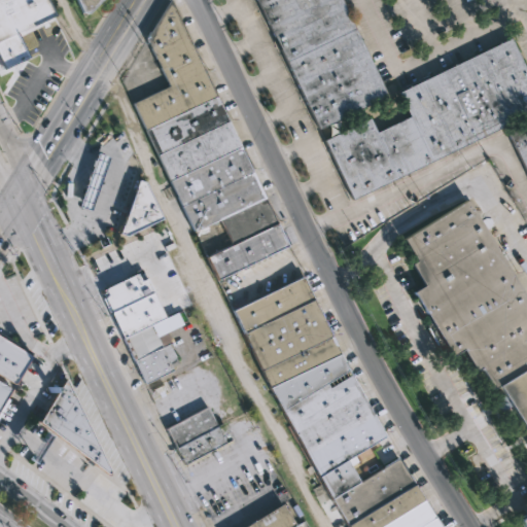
[(0,0),(46,0),(54,14),(15,33),(28,58),(4,70),(0,61),(0,0)]
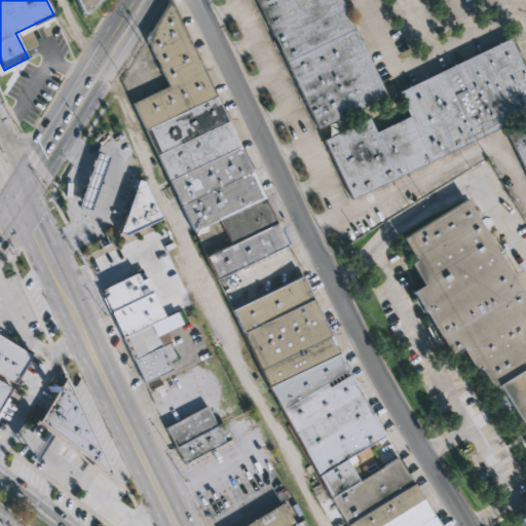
[(145,37),(167,0),(171,0),(217,95),(146,128),(133,102),(168,84),(145,37)]
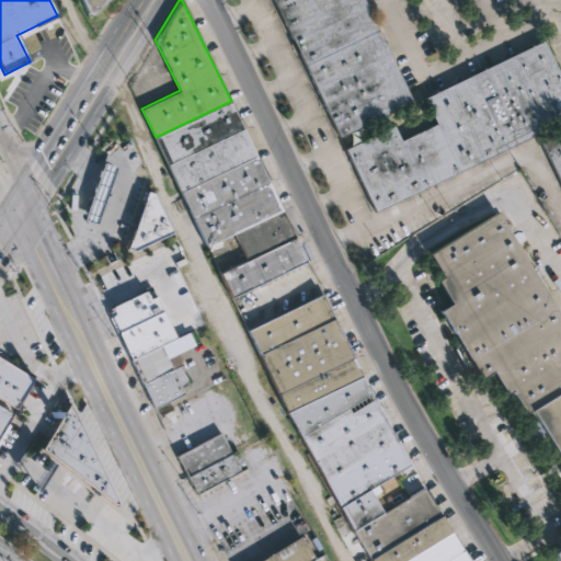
[(365,0),(275,0),(341,138),(414,103),(365,0)]
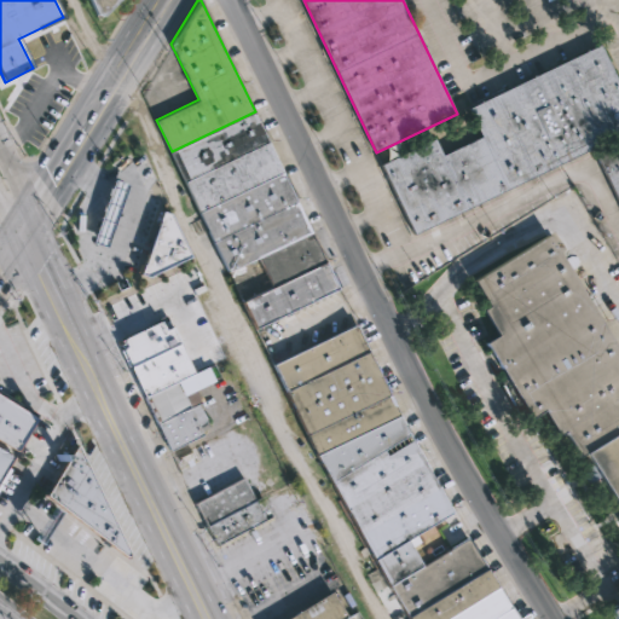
[(618,137),(597,148),(415,236),(381,166),(434,139),(443,156),(481,137),(468,110),(601,45),(618,82),(618,137)]
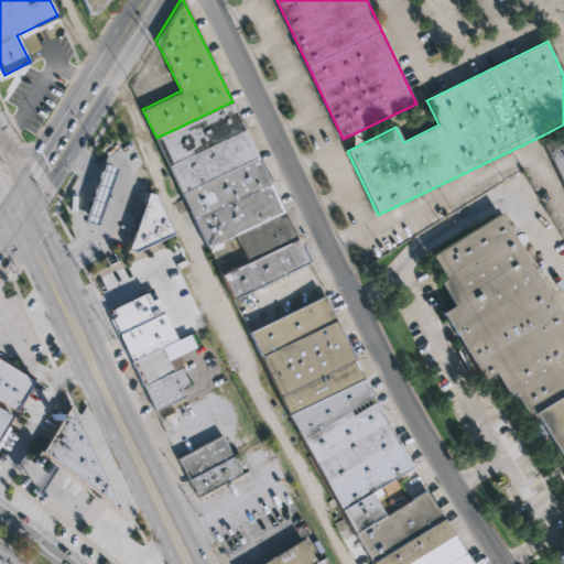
[(232,101),(308,261),(246,292),(250,302),(240,307),(236,297),(234,299),(221,273),(249,260),(236,232),(208,246),(156,138),(232,101)]
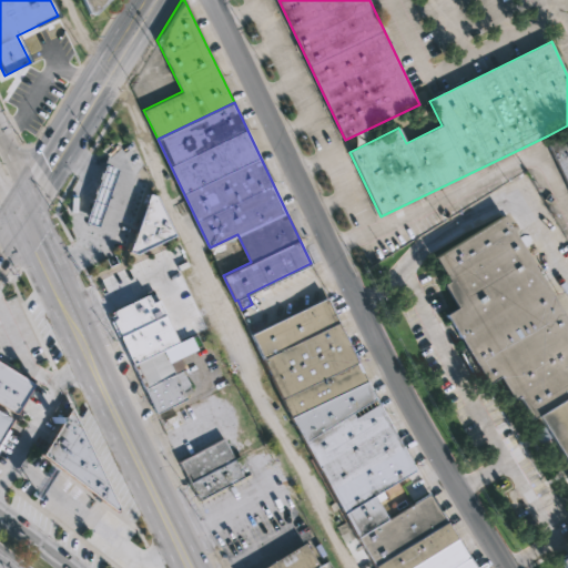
[(567,132),(567,186),(547,143),(567,132)]
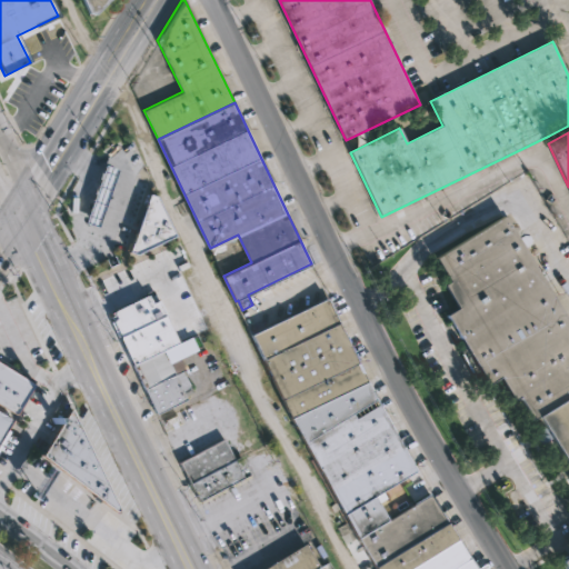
[(105,165),(118,169),(97,227),(83,222),(105,165)]
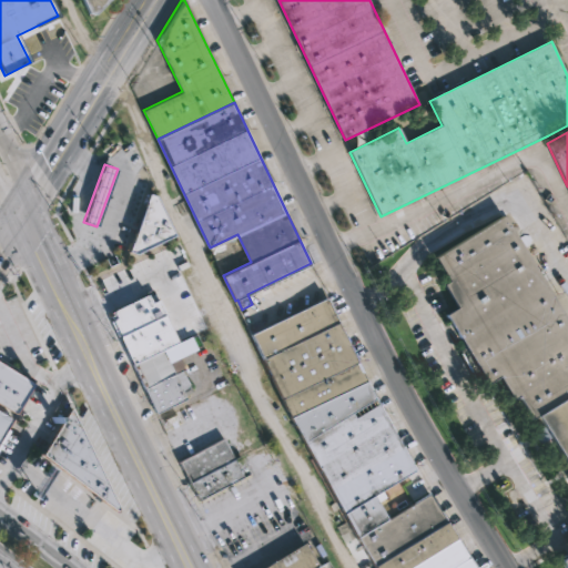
[(155,195),(174,234),(135,253),(128,251),(135,227),(148,193),(155,195)]
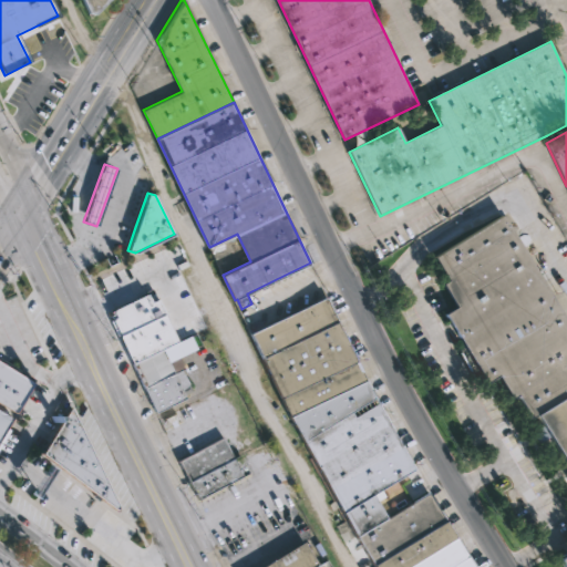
[(504,213),(566,315),(566,565),(563,558),(566,555),(566,455),(540,413),(535,416),(519,392),(514,397),(501,374),(488,381),(446,312),(459,305),(444,281),(450,278),(436,256),(504,213)]
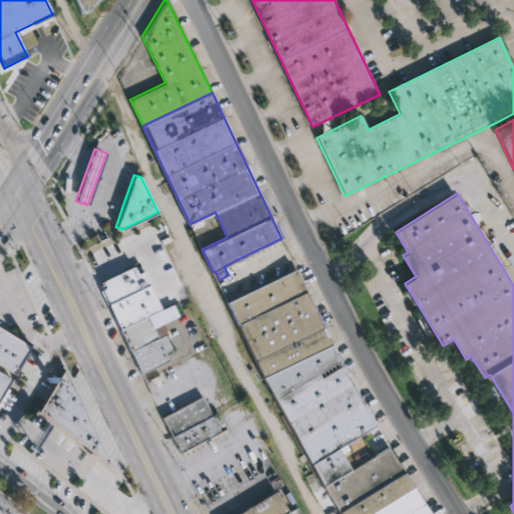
[(119,329),(97,284),(139,264),(161,309),(147,316),(119,329)]
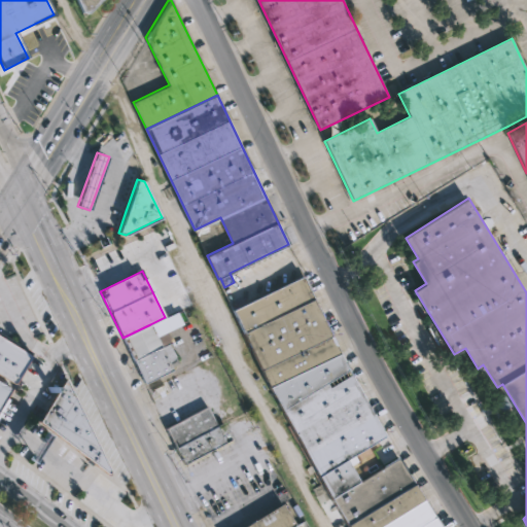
[(306,279),(349,367),(386,434),(350,457),(363,480),(400,457),(443,526),(350,526),(332,497),(270,385),(230,300),(239,294),(244,304),(304,275),(306,279)]
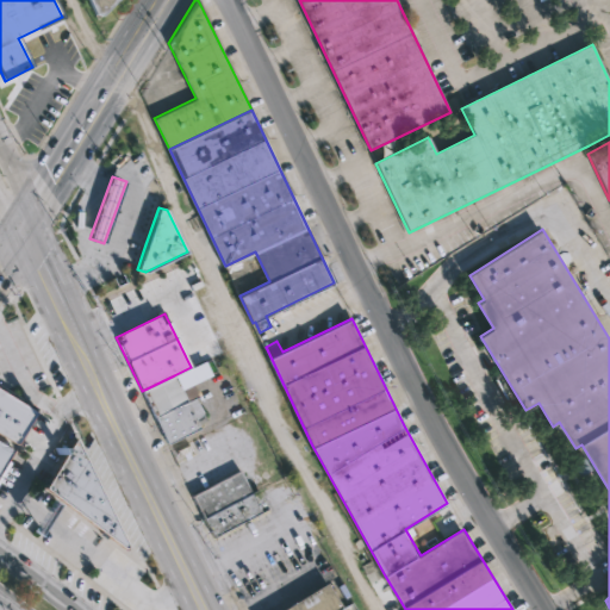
[(174,375),(191,367),(204,361),(210,373),(191,384),(197,397),(194,398),(206,421),(198,424),(199,429),(168,444),(142,391),(174,375)]
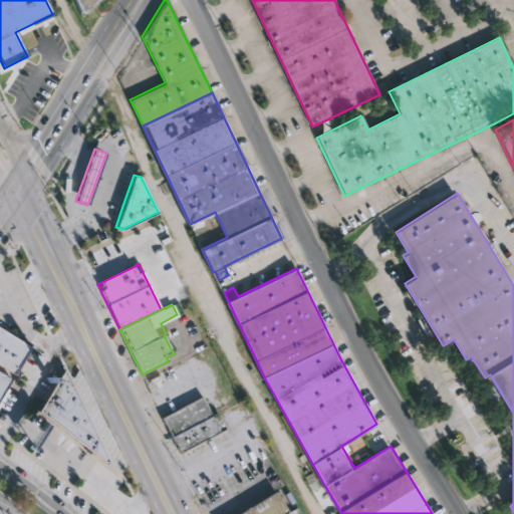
[(15,373),(0,363),(0,326),(32,346),(15,373)]
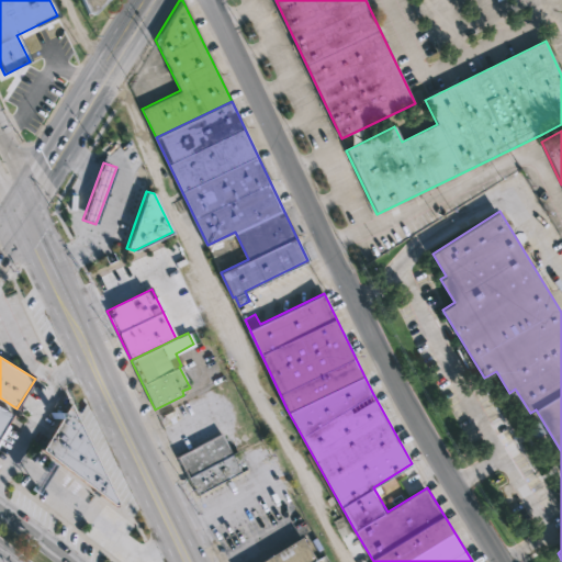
[(68,405),(116,507),(114,509),(40,452),(68,405)]
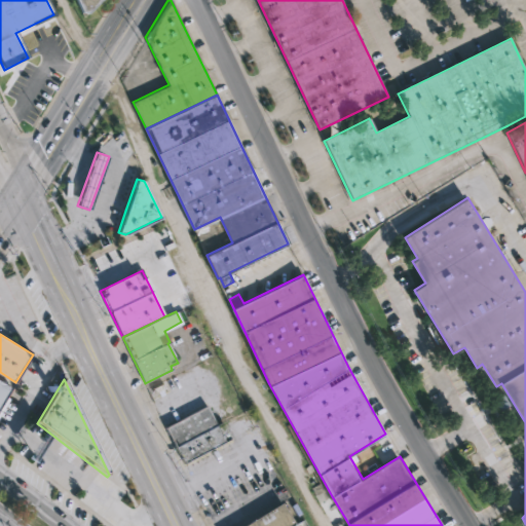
[(0,382),(11,390),(0,408),(0,382)]
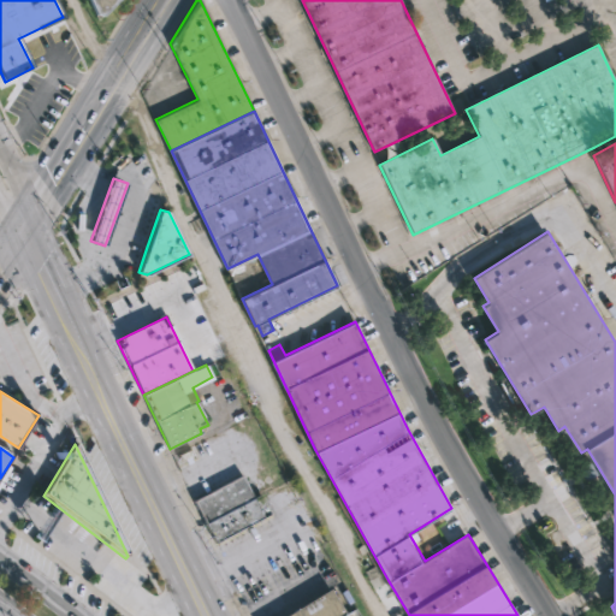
[(206,522),(194,501),(243,474),(255,497),(206,522)]
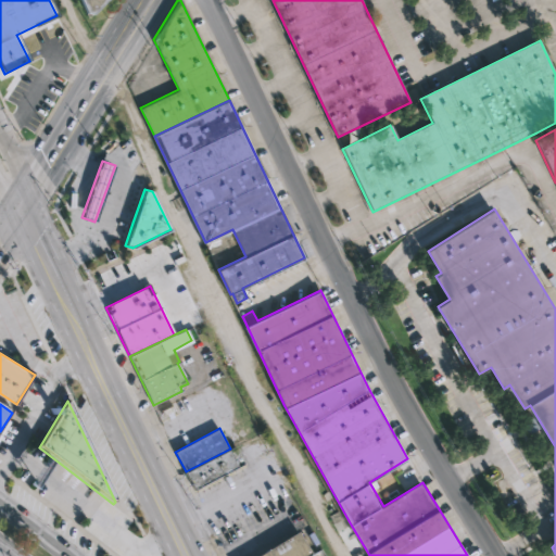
[(186,471),(230,449),(236,445),(244,463),(193,490),(190,483),(191,483),(186,471)]
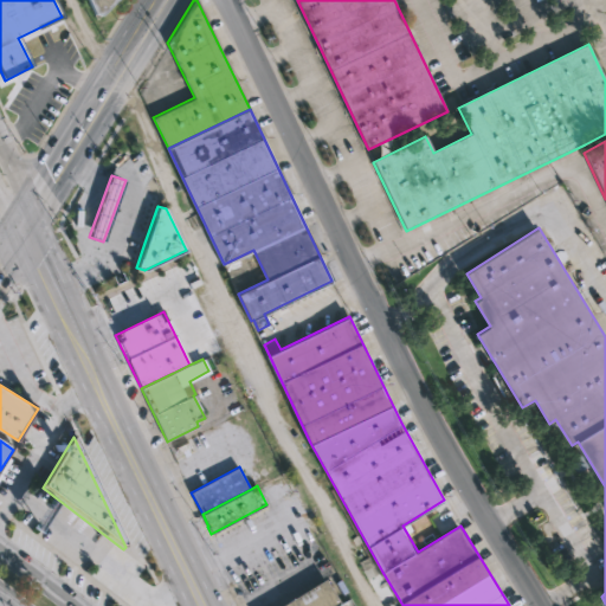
[(278,605),(326,578),(341,603),(335,605),(278,605)]
